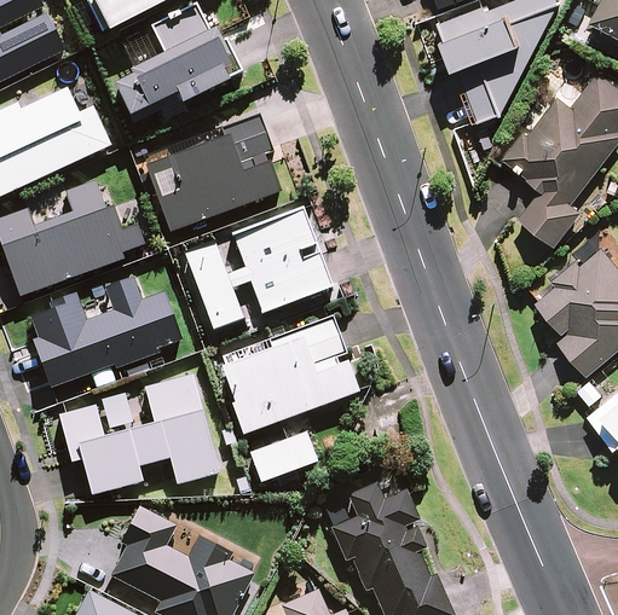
[(92,0),(109,32),(168,0),(92,0)]
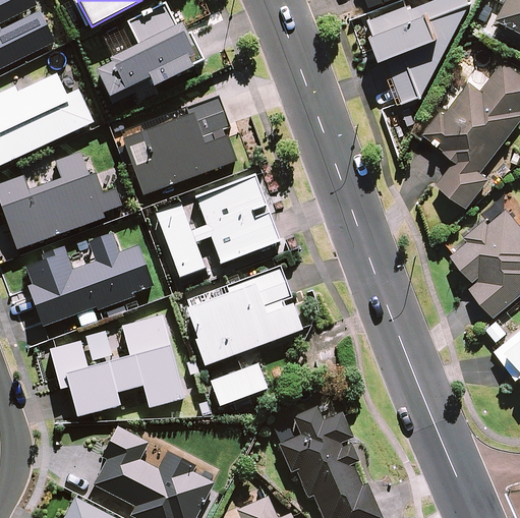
[(381,58),(387,55),(403,101),(423,94),(470,2),(469,0),(427,0),(412,6),(411,1),(368,17),(374,32),(371,33),(381,58)]
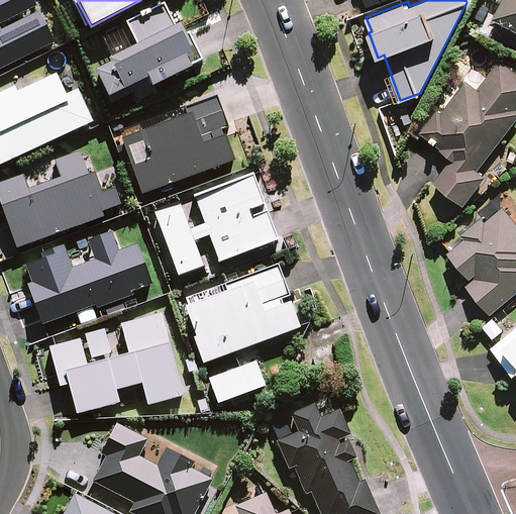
[(501,0),(493,16),(515,27),(515,0),(501,0)]
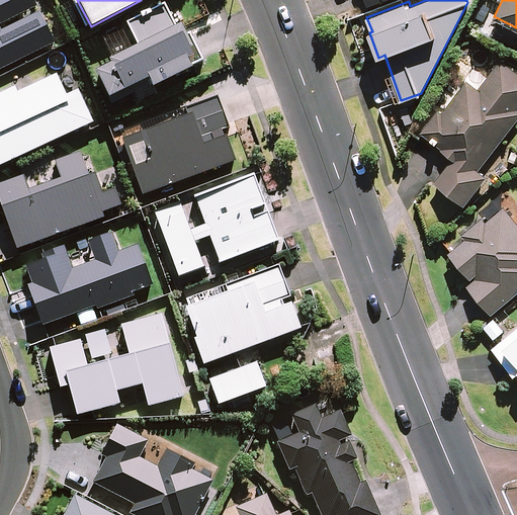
[(189,33),(183,36),(177,24),(174,26),(163,4),(126,22),(138,46),(93,68),(110,104),(126,96),(150,84),(152,87),(203,61),(189,33)]
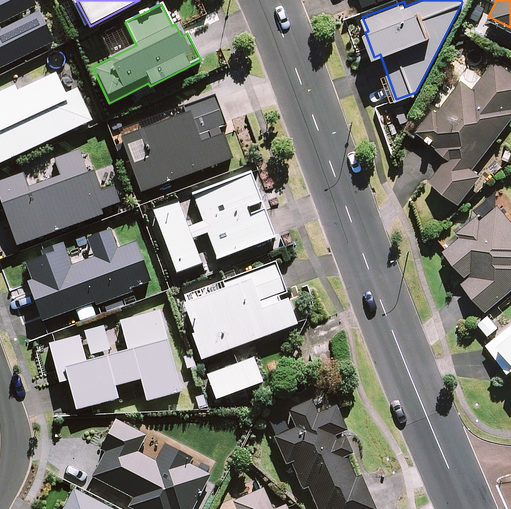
[(510,69),(495,58),(472,88),(459,78),(418,131),(448,155),(430,179),(459,202),(482,173),(473,166),(510,116),(510,110),(509,109),(510,107),(510,69)]
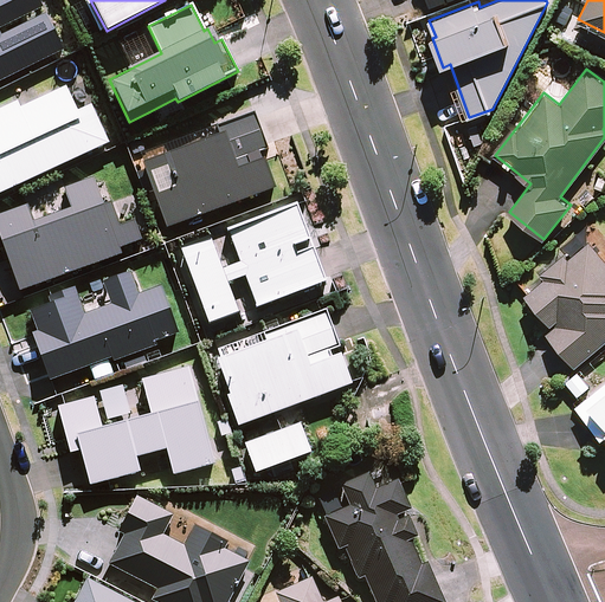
[(266,148),(253,114),(216,128),(218,134),(142,162),(166,226),(274,186),(261,151),(266,148)]
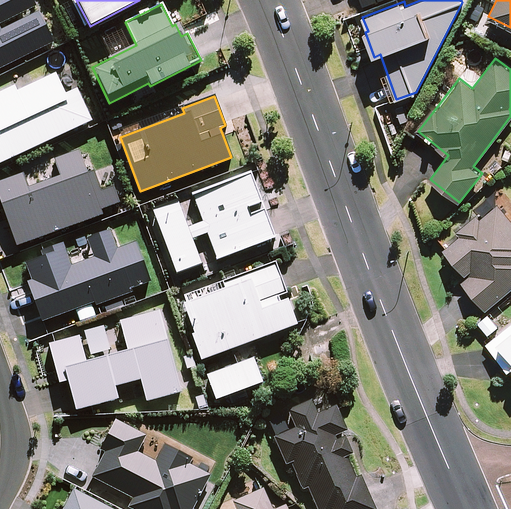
[(274,237),(250,174),(194,195),(203,220),(189,226),(179,200),(153,210),(176,272),(200,263),(191,238),(207,232),(217,258),(274,237)]
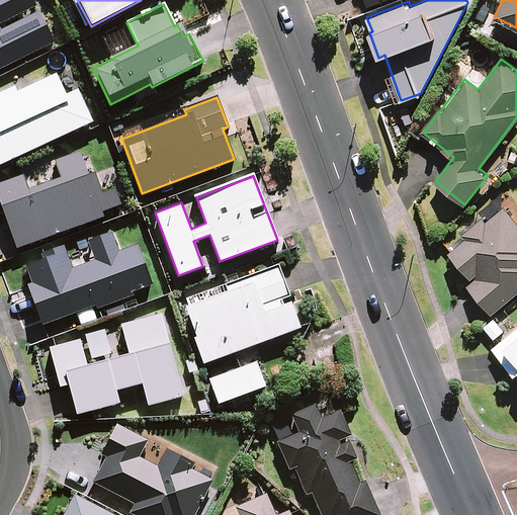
[(464,237),(448,250),(472,279),(467,283),(491,313),(516,290),(516,222),(504,205),(487,220),(483,215),(461,232),(464,237)]
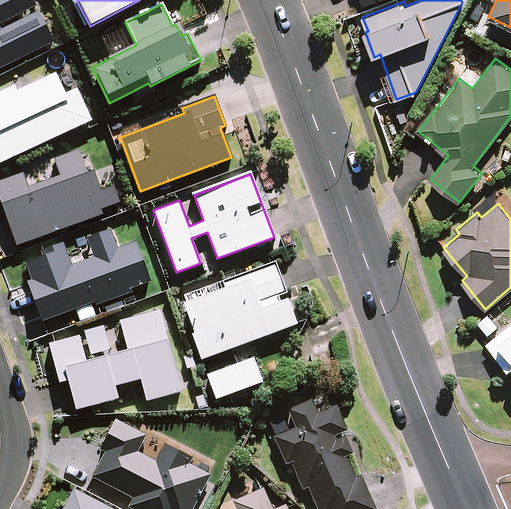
[(225,288),(183,304),(193,332),(191,333),(200,359),(296,323),(274,264),(223,283),(225,288)]
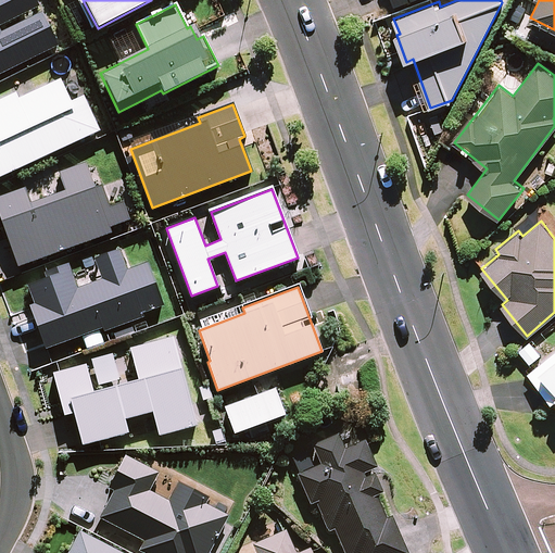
[(554,351),(529,373),(554,403),(554,351)]
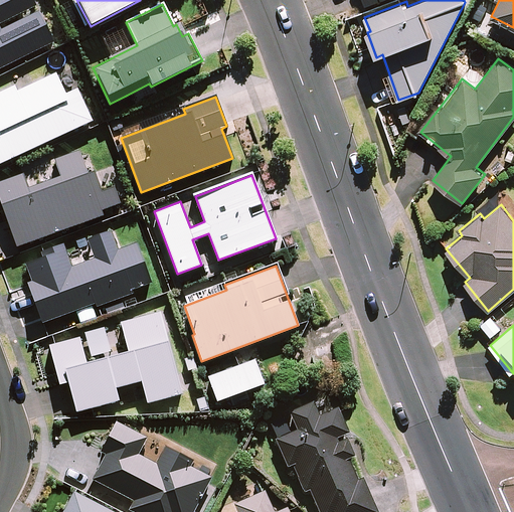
[(208,377),(217,400),(228,396),(248,388),(263,383),(253,359),(208,377)]
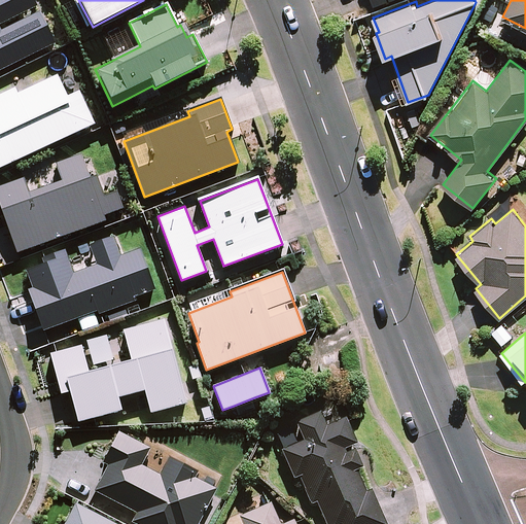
[(327,425),(321,411),(297,421),(305,440),(282,449),(294,477),(300,475),(312,502),(317,499),(327,523),(385,523),(371,490),(366,492),(356,467),(361,465),(352,444),(357,442),(346,417),(327,425)]
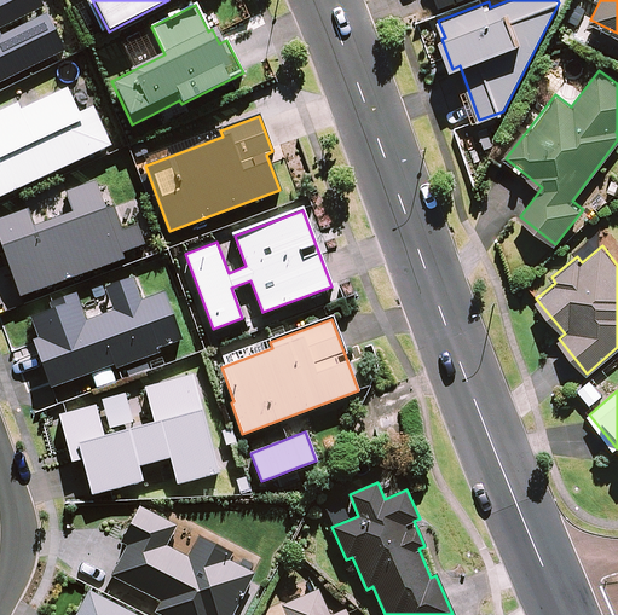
[(333,613),(321,587),(283,605),(288,614),(287,614),(346,614),(344,608),(333,613)]
